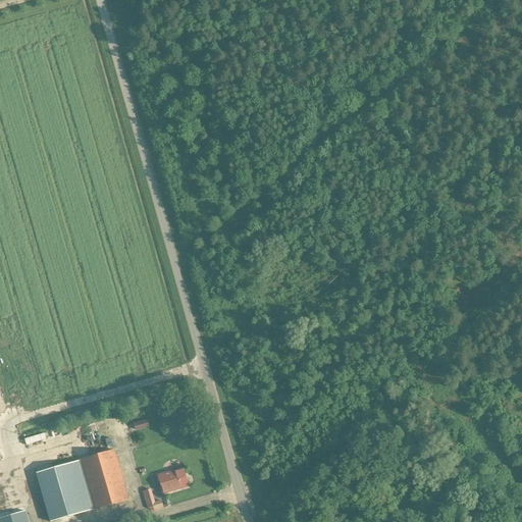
[(47,4),(49,12),(59,10),(57,2),(47,4)]
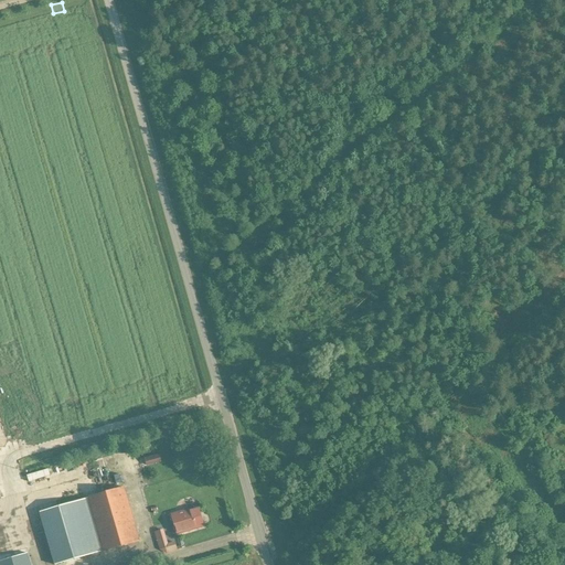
[(150,449),(152,456),(166,451),(164,446),(150,449)]
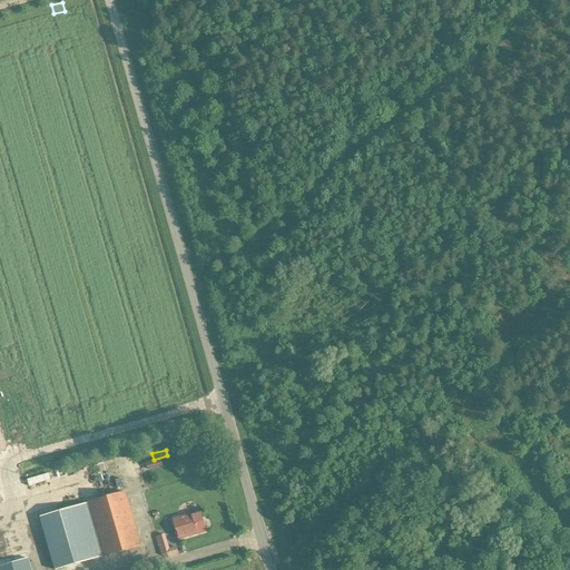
[(153,461),(154,465),(169,461),(168,457),(153,461)]
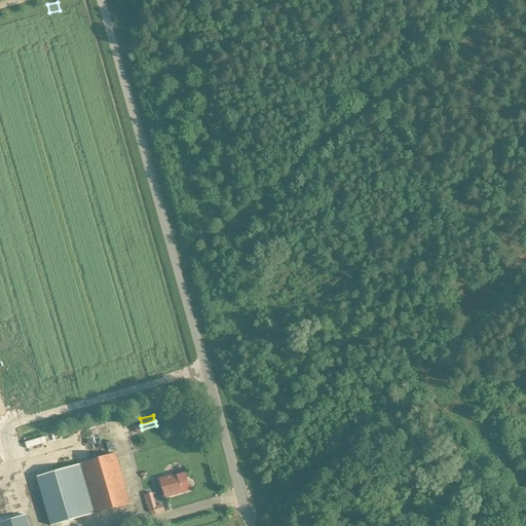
[(34,442),(38,450),(52,443),(48,435),(34,442)]
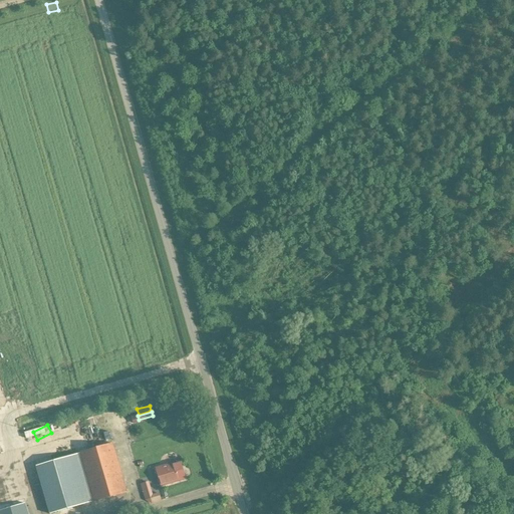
[(77,433),(59,438),(61,447),(79,442),(77,433)]
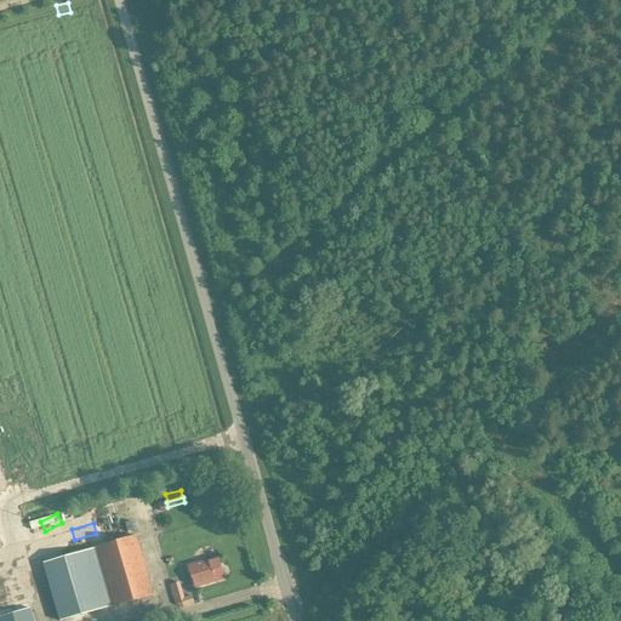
[(96,547),(96,550),(113,605),(152,594),(135,536),(96,547)]
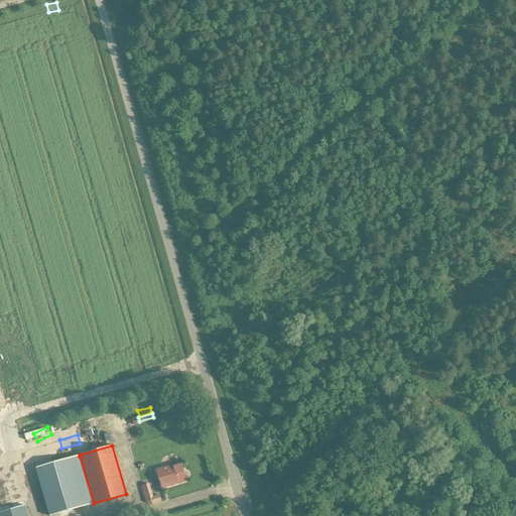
[(80,457),(36,470),(49,515),(94,503),(80,457)]
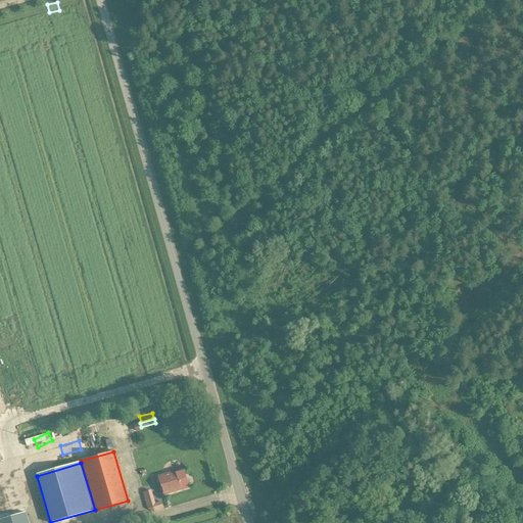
[(163,494),(187,487),(182,469),(158,476),(163,494)]
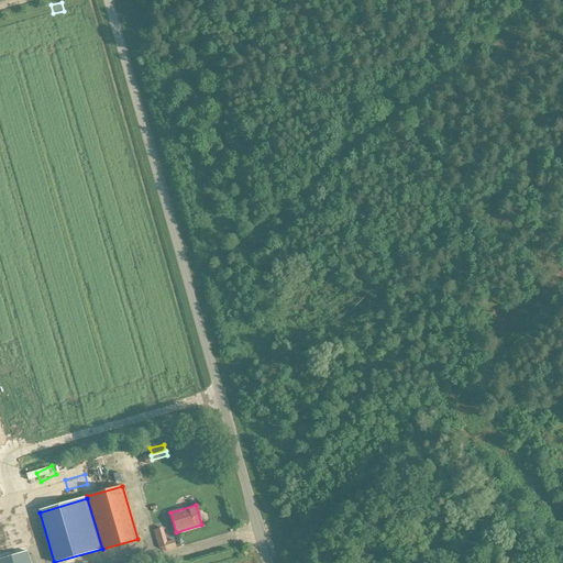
[(30,562),(26,551),(0,559),(0,562),(30,562)]
